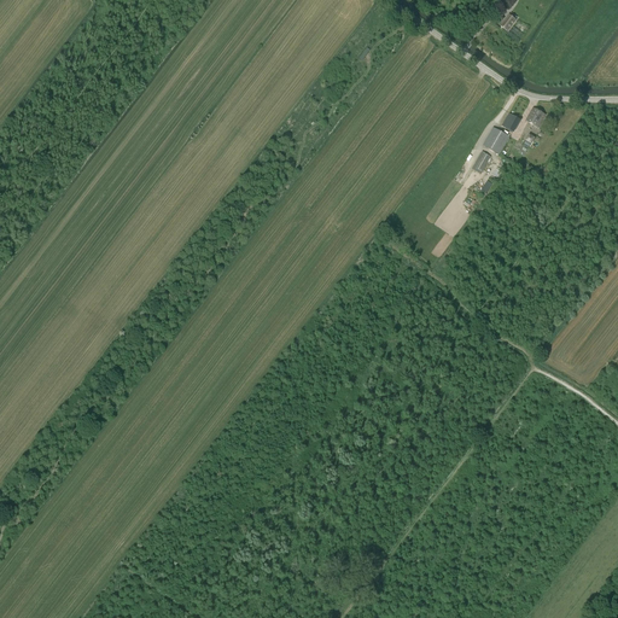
[(509,16),(501,27),(507,31),(516,19),(509,16)]
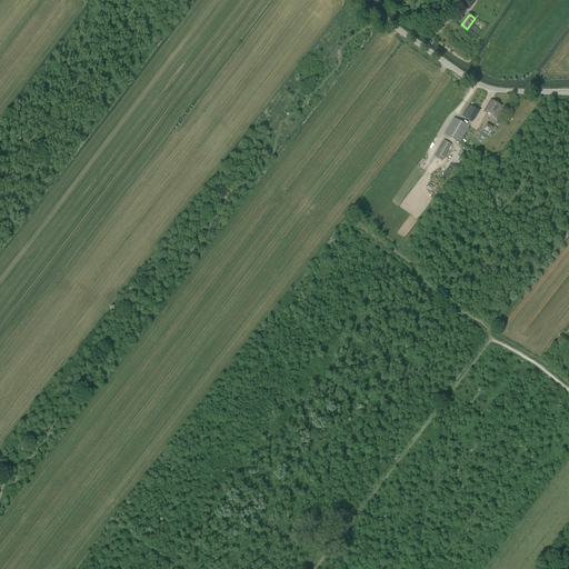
[(483,112),(495,119),(502,106),(491,100),(483,112)]
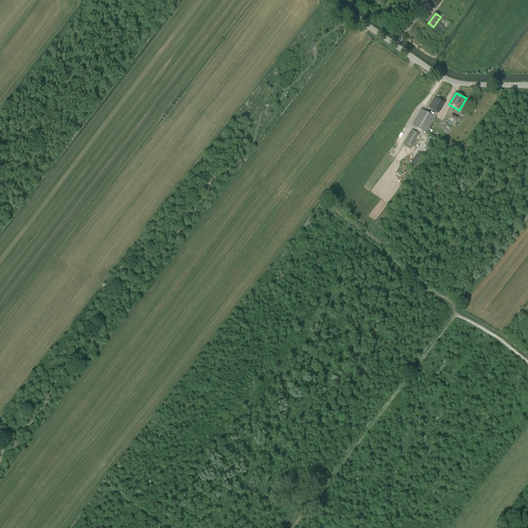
[(434,98),(428,108),(438,114),(444,104),(434,98)]
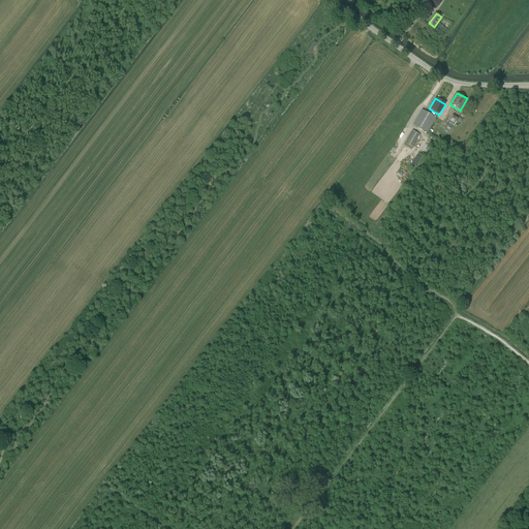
[(413,125),(428,133),(436,118),(422,110),(413,125)]
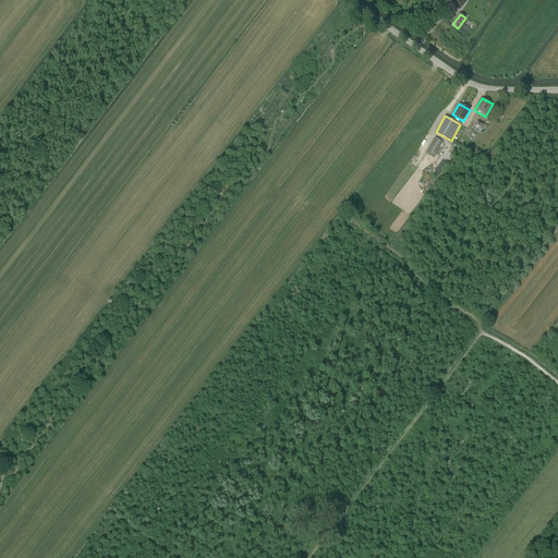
[(474,128),(472,132),(476,134),(480,131),(483,125),(477,122),(474,128)]
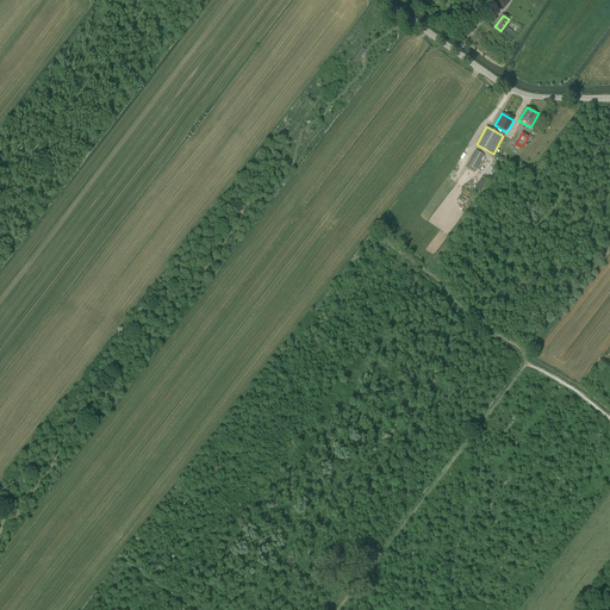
[(475,150),(466,168),(474,172),(484,155),(475,150)]
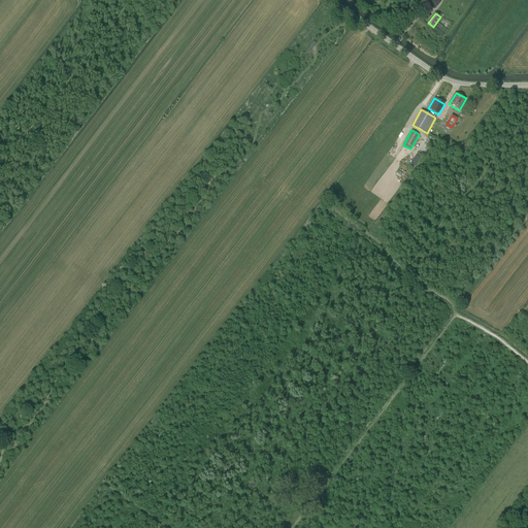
[(416,155),(409,164),(415,167),(420,158),(416,155)]
